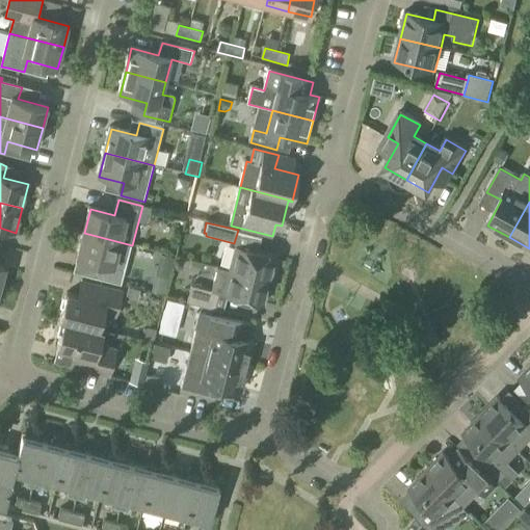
[(122,286),(132,245),(84,233),(78,257),(102,263),(98,279),(122,286)]
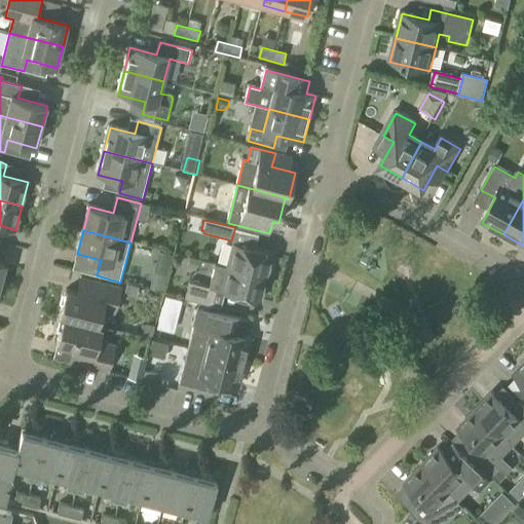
[(268,278),(274,254),(234,244),(228,268),(268,278)]
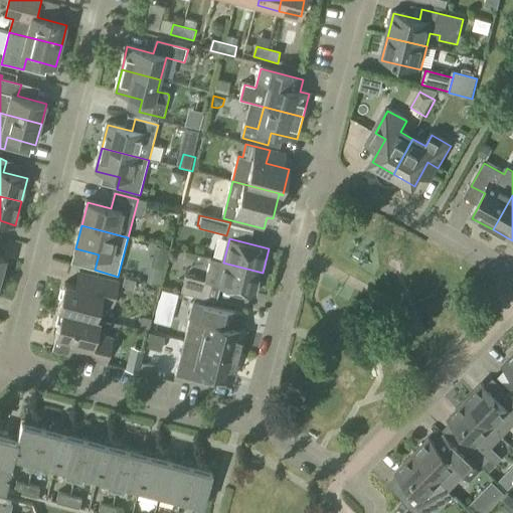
[(263,273),(223,263),(211,260),(206,283),(186,277),(182,294),(210,302),(214,285),(257,296),(263,273)]
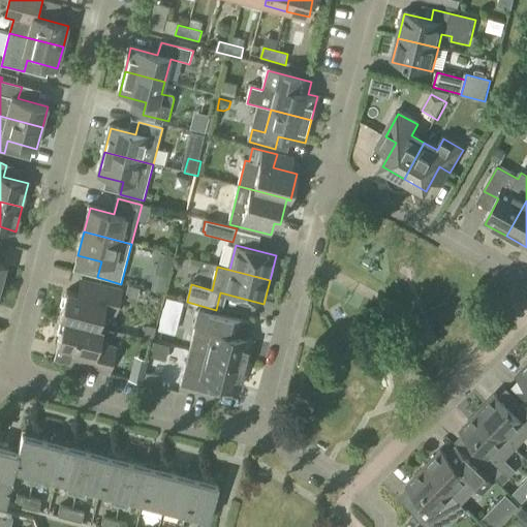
[(155,276),(152,289),(166,292),(169,279),(155,276)]
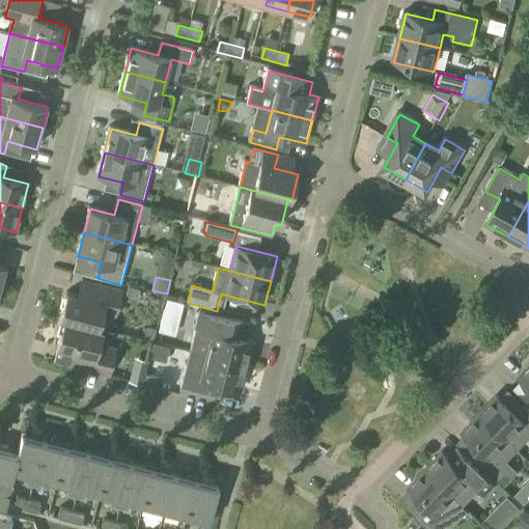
[(100,329),(103,313),(116,316),(122,291),(95,285),(91,300),(68,294),(61,318),(100,329)]
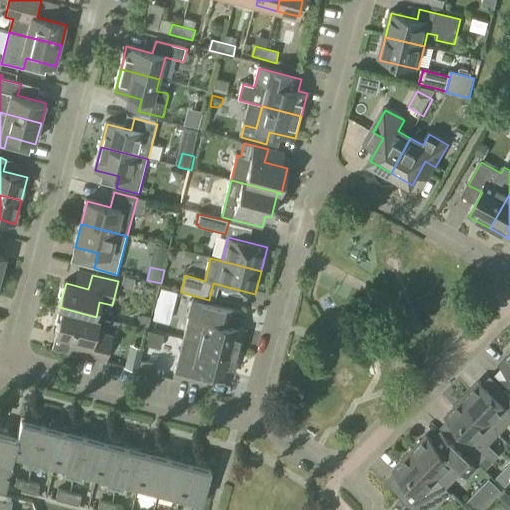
[(158,303),(173,307),(176,294),(162,290),(158,303)]
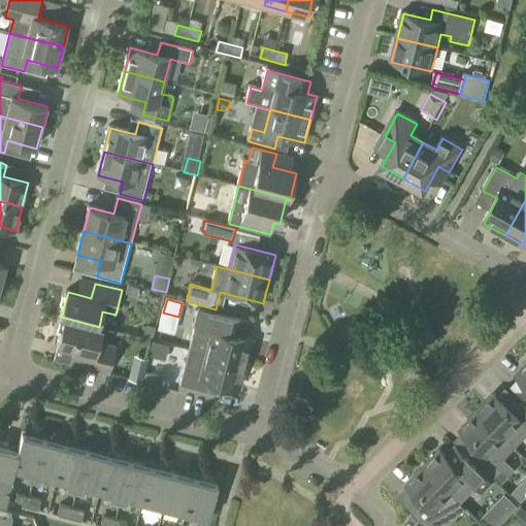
[(191,351),(247,365),(253,341),(238,337),(242,321),(229,318),(200,310),(193,337),(191,351)]
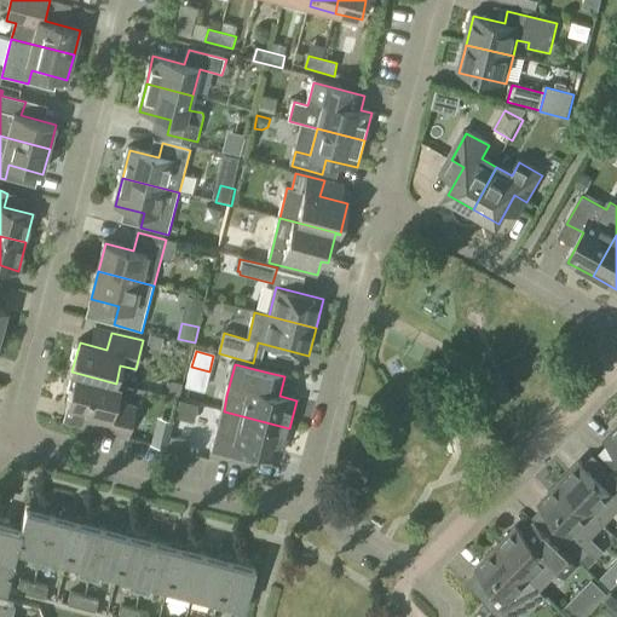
[(116,384),(71,372),(71,374),(76,375),(68,405),(86,409),(82,427),(128,439),(136,408),(116,403),(120,385),(116,384)]
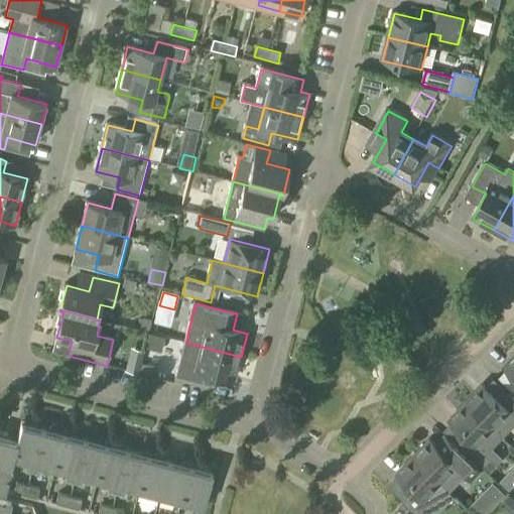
[(241,357),(186,343),(185,343),(176,378),(205,385),(208,373),(235,380),(241,357)]
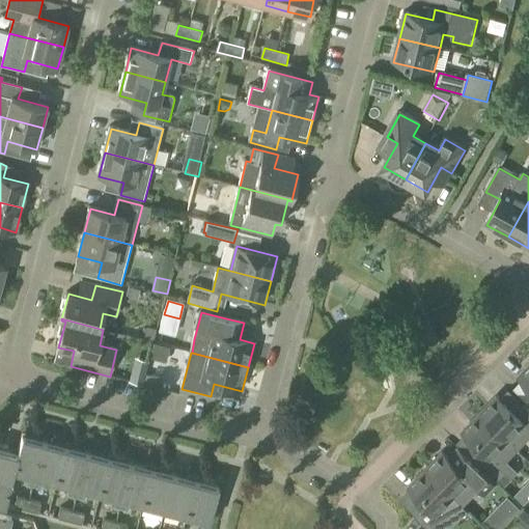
[(528,366),(519,377),(528,386),(528,366)]
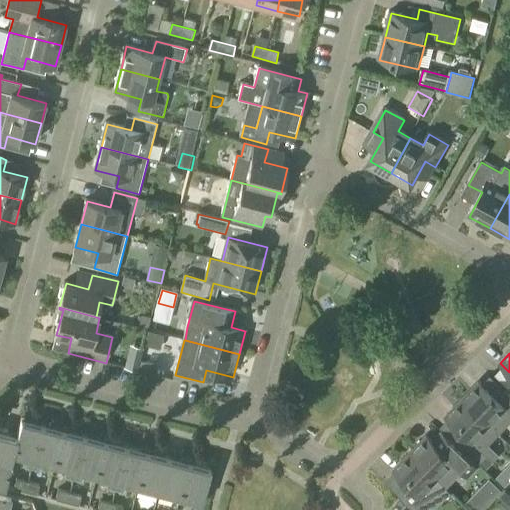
[(147,362),(147,363),(144,373),(154,375),(157,365),(147,362)]
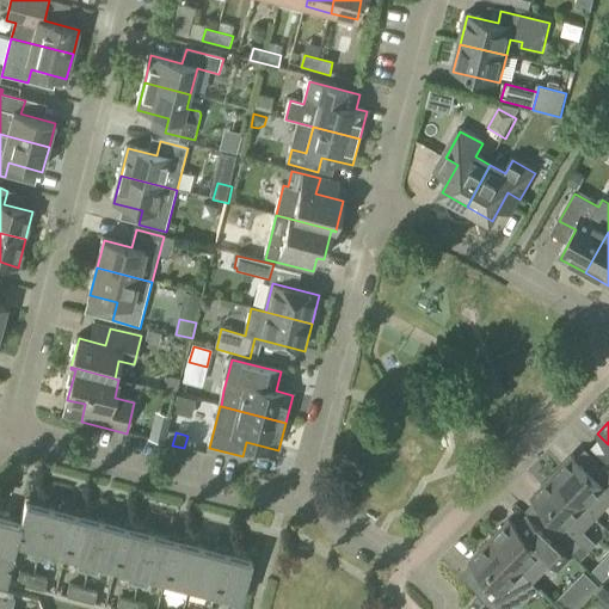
[(608,471),(606,468),(596,478),(574,457),(554,478),(585,508),(604,487),(608,492),(608,471)]
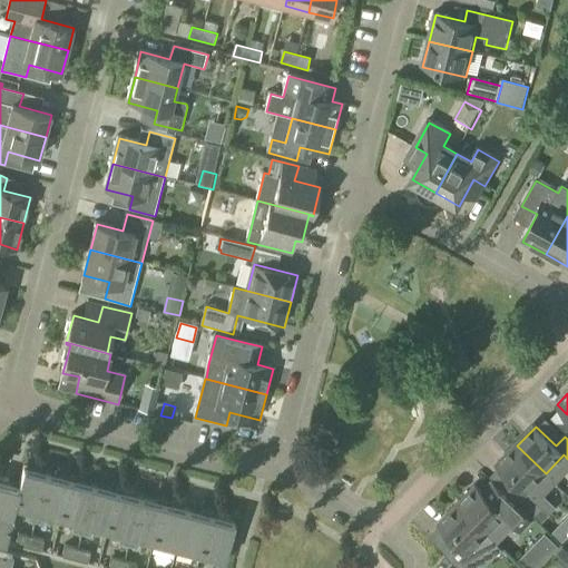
[(557,485),(546,473),(517,446),(498,466),(501,468),(520,486),(510,496),(535,519),(535,518),(544,526),(551,517),(550,516),(544,509),(538,503),(546,496),(557,485)]
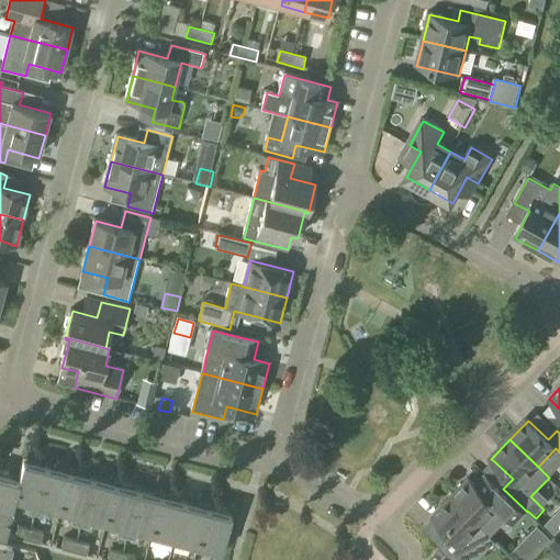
[(20,478),(14,500),(15,500),(29,503),(26,513),(36,515),(38,505),(48,468),(33,465),(33,461),(25,458),(20,478)]
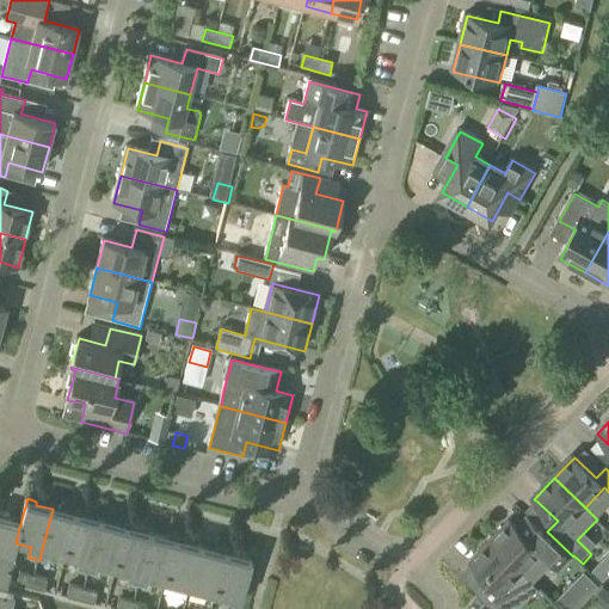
[(53,509),(42,549),(67,557),(78,512),(69,510),(69,514),(53,509)]
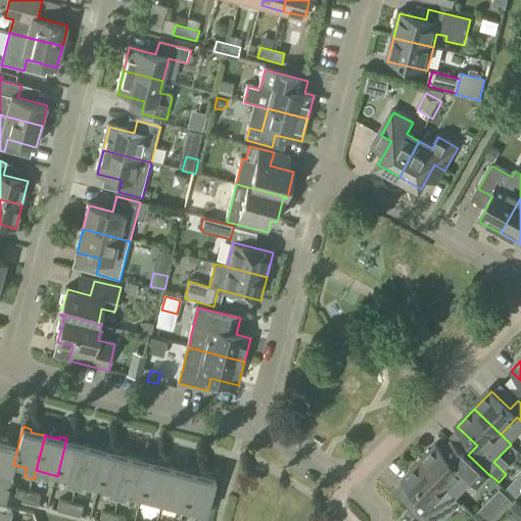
[(66,438),(57,476),(69,479),(67,488),(76,490),(79,481),(87,446),(73,443),(74,440),(66,438)]
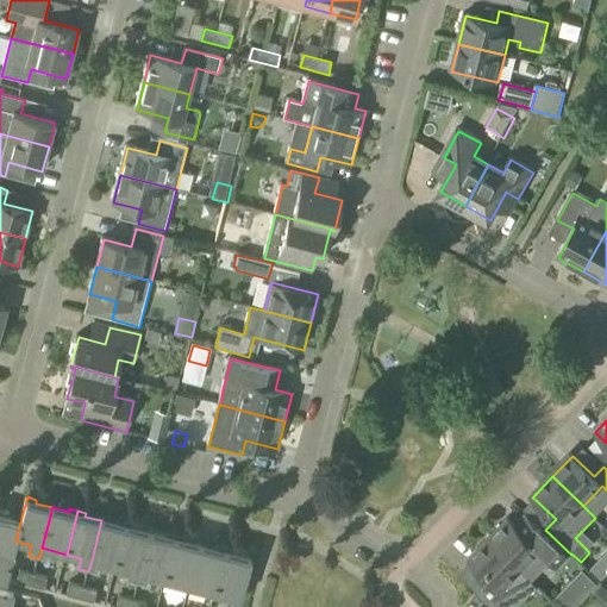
[(0,579),(7,581),(17,542),(16,542),(22,518),(14,517),(13,519),(0,515),(0,579)]
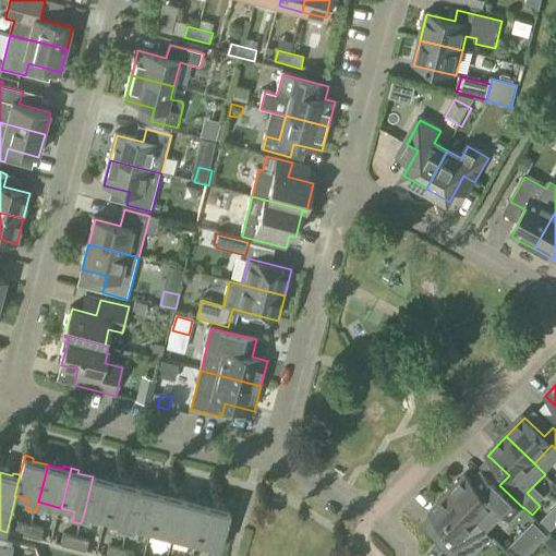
[(449,495),(478,522),(494,505),(514,523),(523,514),(483,474),(474,483),(468,476),(449,495)]
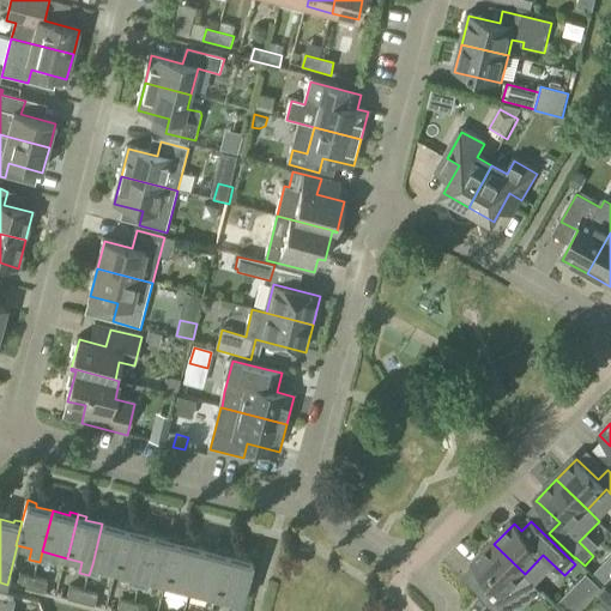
[(92,564),(89,575),(100,578),(102,567),(118,572),(128,527),(120,525),(119,528),(102,524),(92,564)]
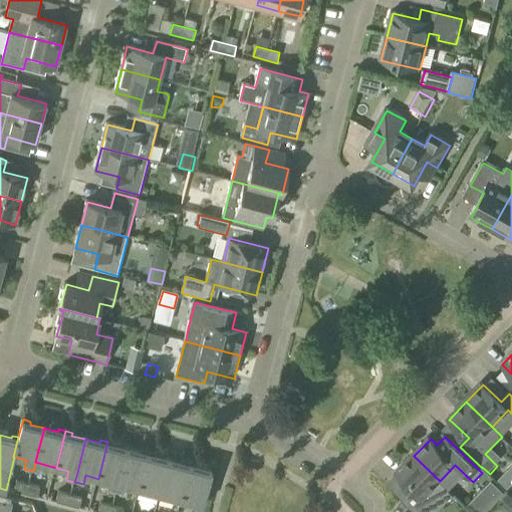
[(107,442),(98,479),(110,482),(108,490),(116,493),(119,484),(128,450),(113,446),(114,444),(107,442)]
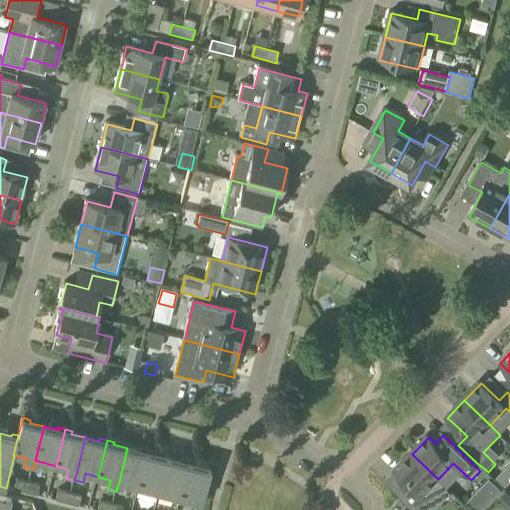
[(119,482),(116,491),(125,493),(127,484),(139,487),(149,450),(142,449),(141,451),(127,448),(119,482)]
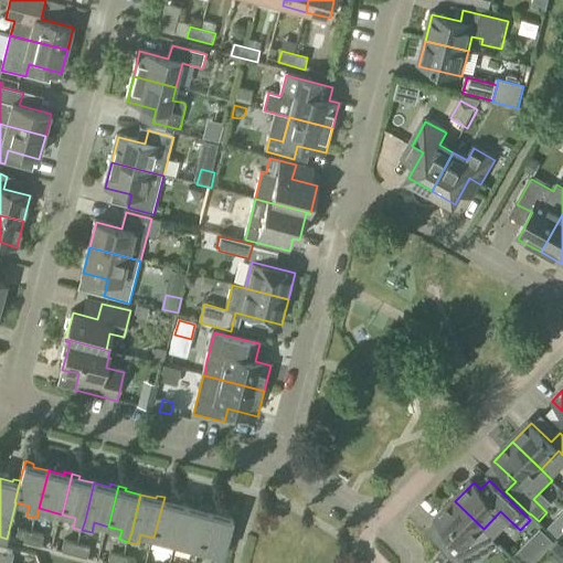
[(177,544),(187,507),(171,502),(172,499),(165,497),(153,538),(177,544)]
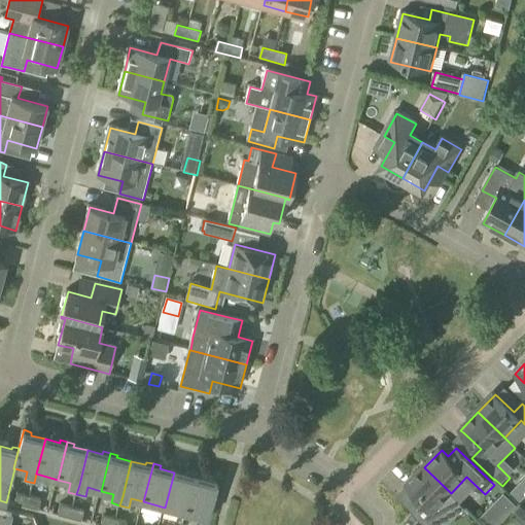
[(433,511),(451,493),(424,467),(407,485),(425,503),(414,515),(425,524),(441,524),(445,521),(433,511)]
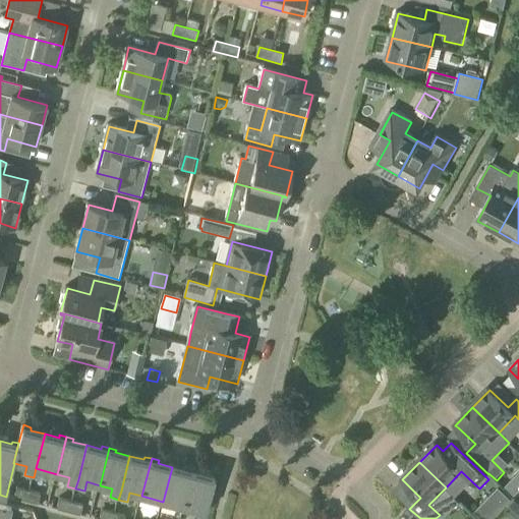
[(184,507),(194,469),(187,468),(186,470),(172,467),(163,502),(184,507)]
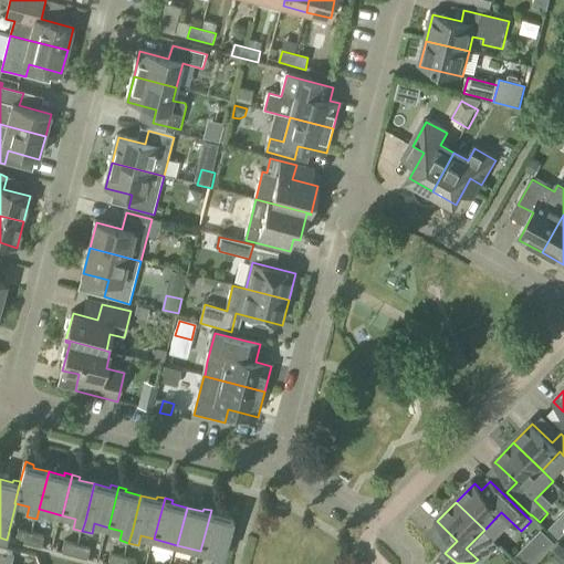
[(235,520),(218,515),(219,512),(211,510),(200,551),(225,557),(235,520)]
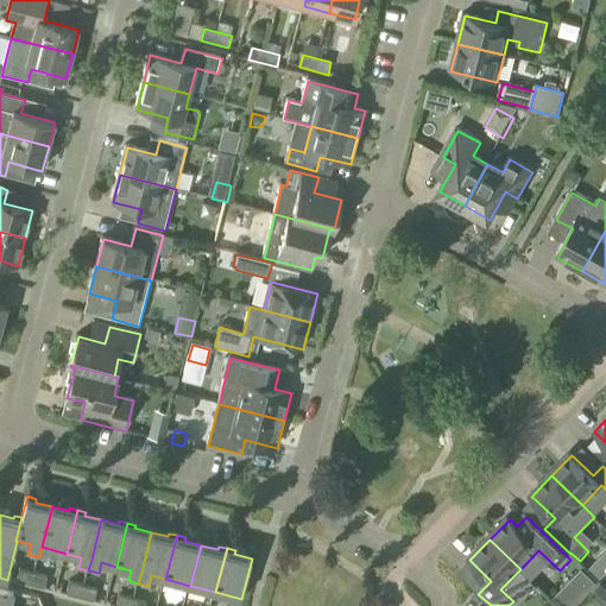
[(605,568),(599,562),(591,570),(601,581),(605,576),(605,568)]
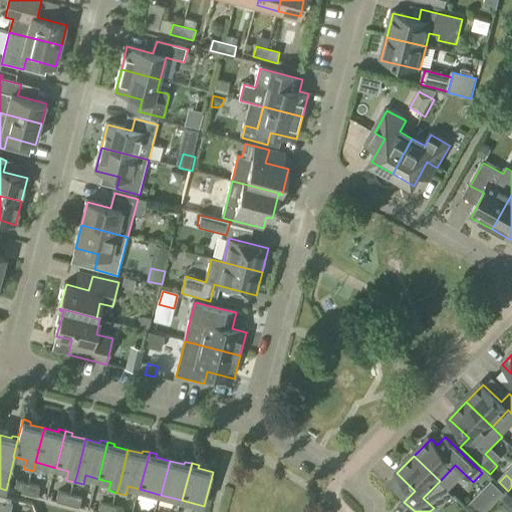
[(14,493),(26,496),(29,485),(17,482),(14,493)]
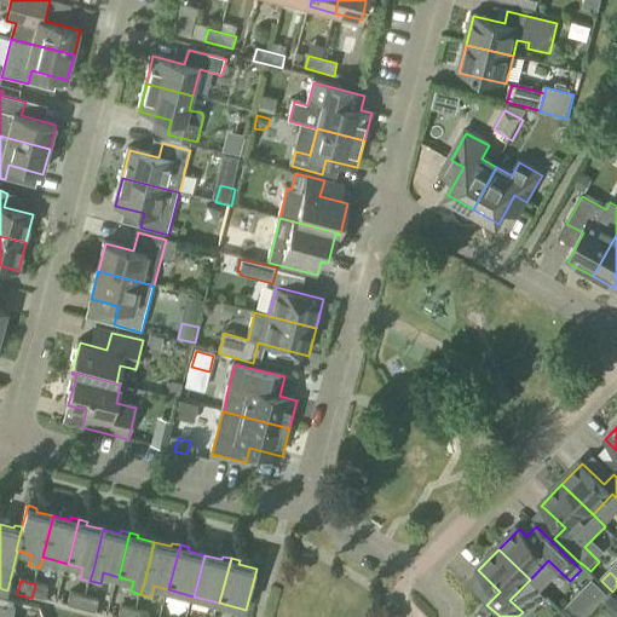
[(50,588),(35,584),(32,598),(46,601),(50,588)]
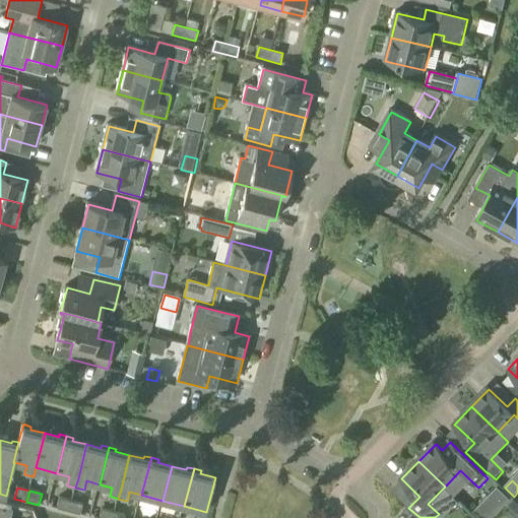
[(57,509),(69,512),(72,502),(60,499),(57,509)]
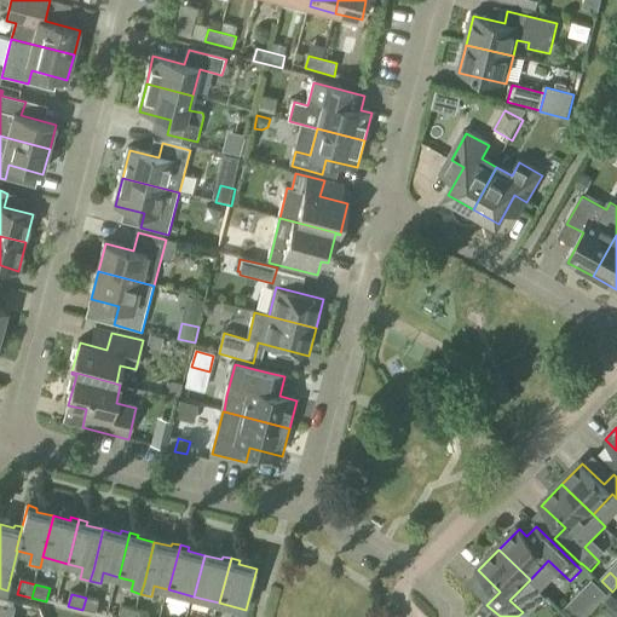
[(10,616),(13,601),(0,597),(0,616),(10,616)]
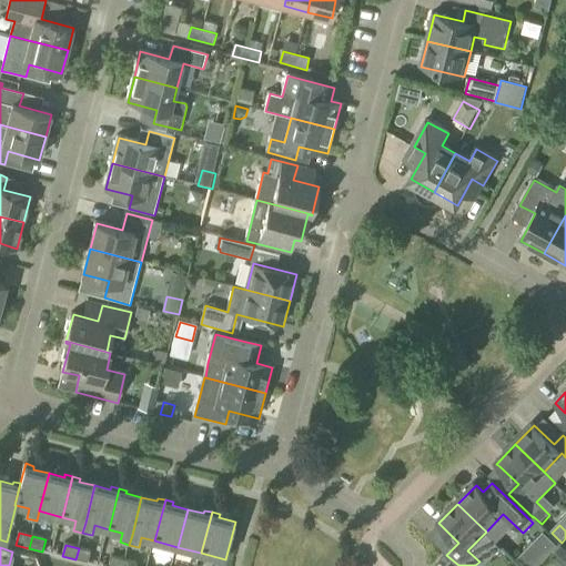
[(92,552),(79,548),(76,559),(89,563),(92,552)]
